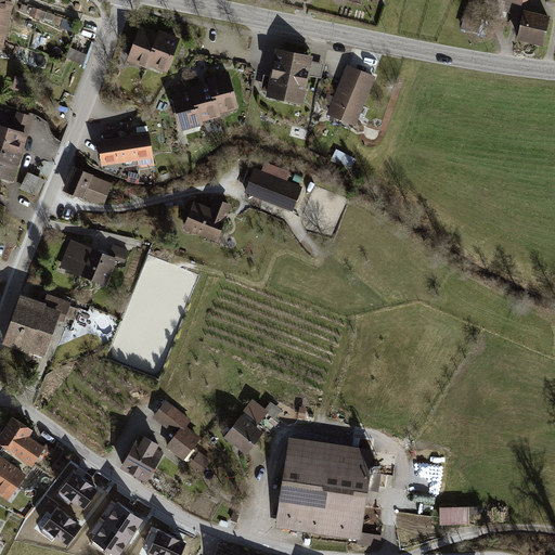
[(0,0),(0,10),(11,14),(14,2),(0,0)]
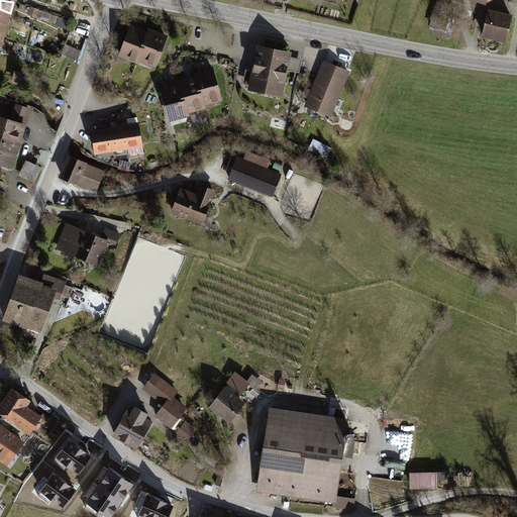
[(446,0),(446,4),(447,4),(445,10),(471,17),(473,12),(474,12),(477,3),(486,5),(487,4),(491,5),(492,0),(446,0)]
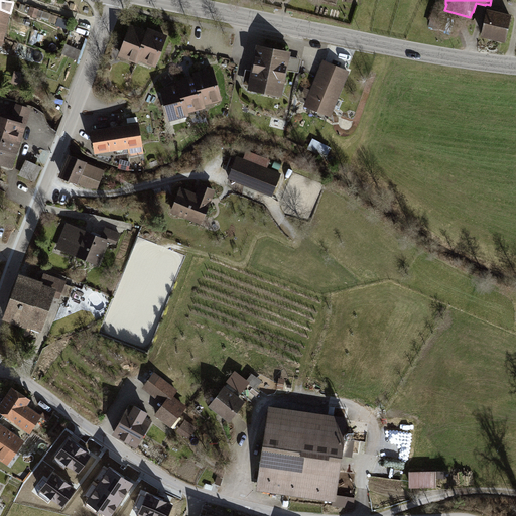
[(36,9),(28,6),(26,13),(34,16),(36,9)]
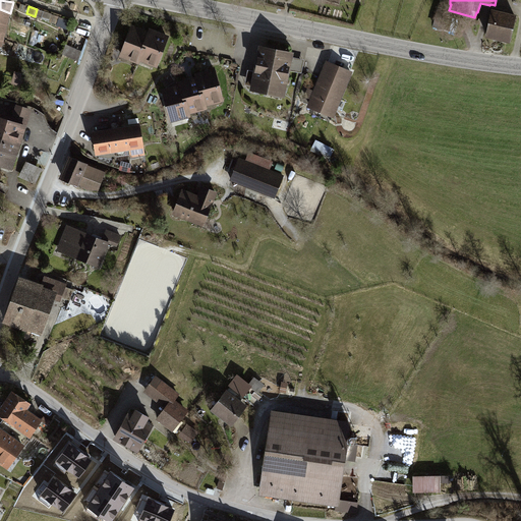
[(0,9),(0,20),(8,22),(10,13),(0,9)]
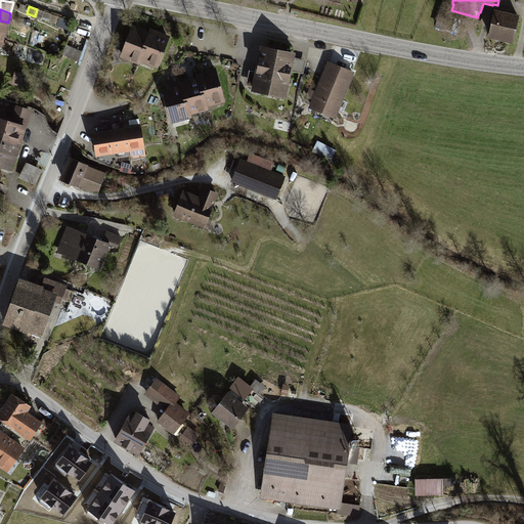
[(520,15),(494,10),(488,38),(513,44),(520,15)]
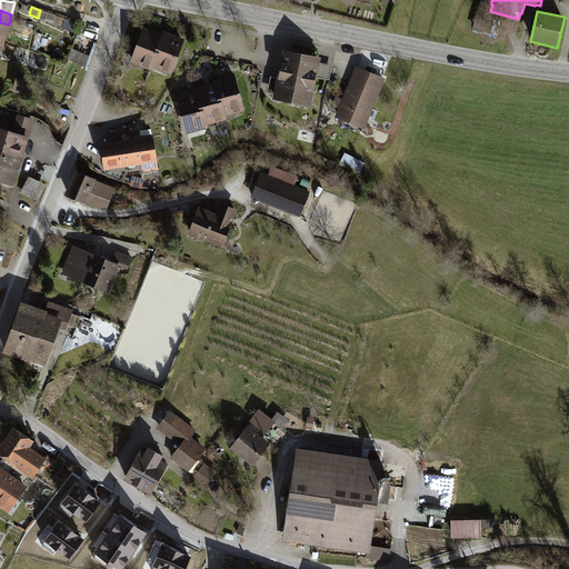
[(152,71),(153,68),(160,52),(157,51),(162,35),(145,27),(130,62),(152,71)]
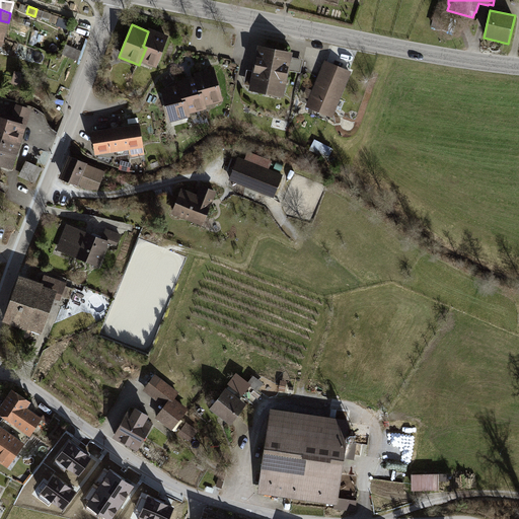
[(149,28),(148,31),(143,47),(146,48),(140,62),(157,69),(169,36),(149,28)]
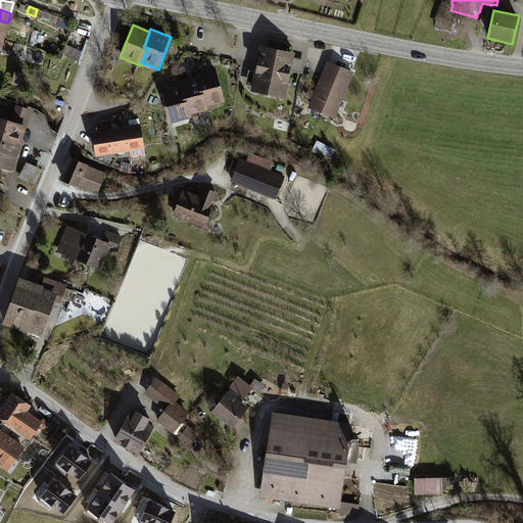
[(68,45),(64,56),(81,62),(85,52),(68,45)]
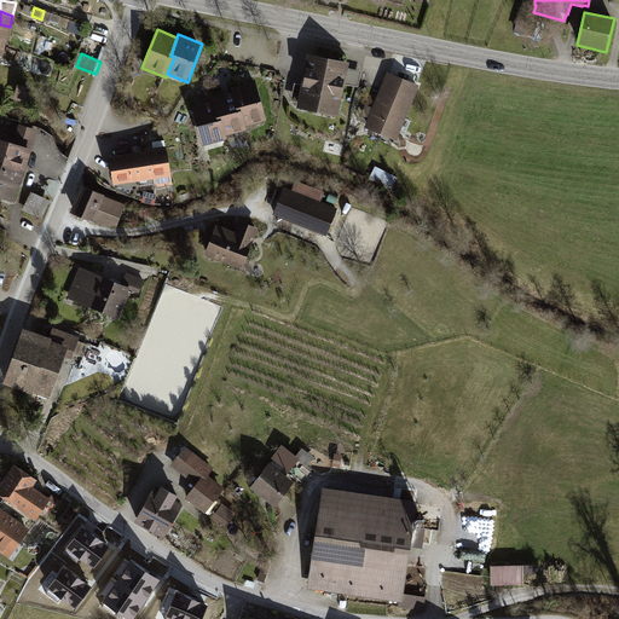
[(351,63),(308,55),(298,109),(340,117),(351,63)]
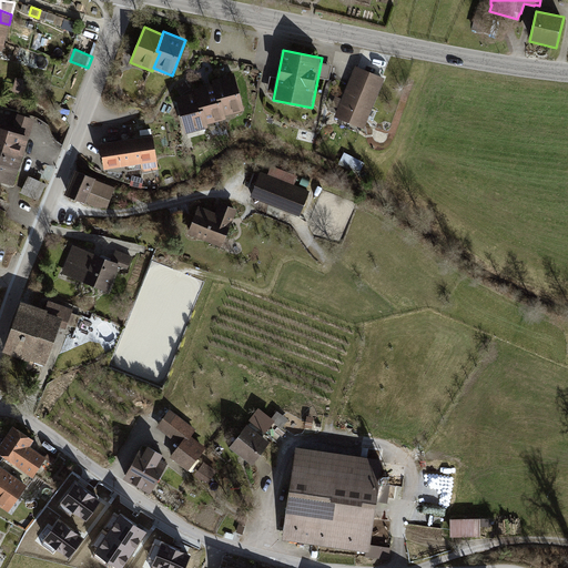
[(386,79),(356,67),(335,118),(365,130),(386,79)]
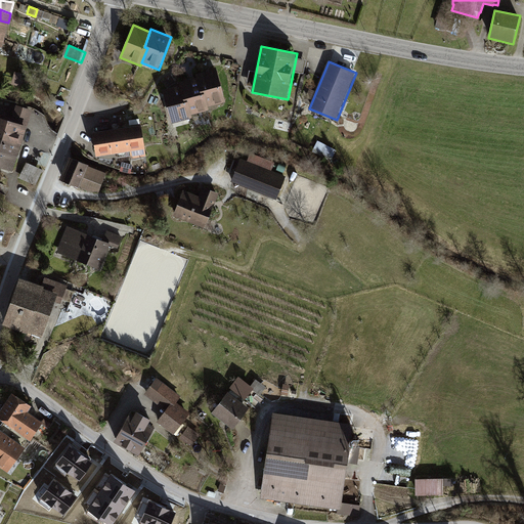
[(197,75),(198,78),(202,94),(205,93),(209,107),(226,102),(217,69),(197,75)]
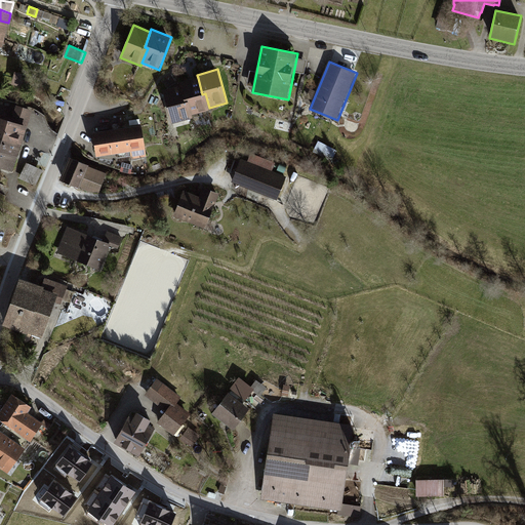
[(247,86),(252,87),(256,72),(251,71),(247,86)]
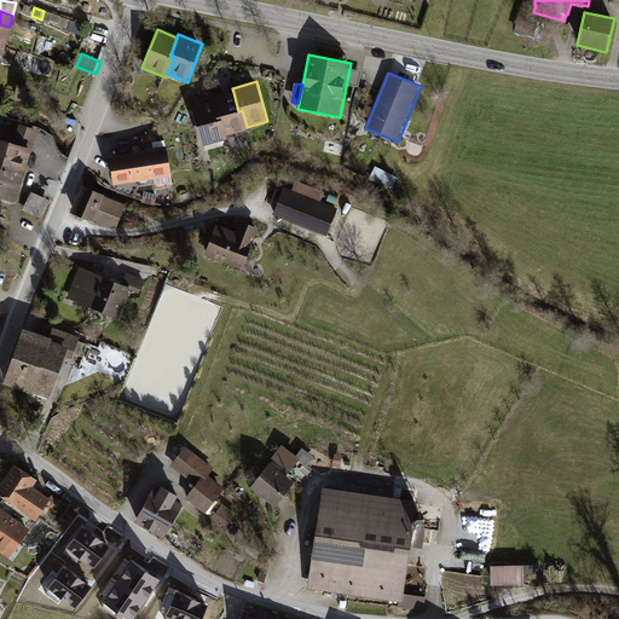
[(248,131),(247,127),(242,110),(238,111),(233,92),(212,98),(213,100),(218,120),(223,119),(227,137),(248,131)]
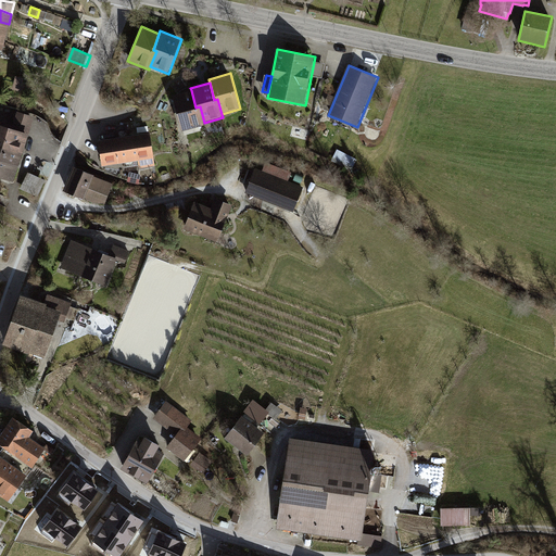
[(204,126),(204,123),(200,106),(196,108),(191,90),(173,96),(182,131),(204,126)]
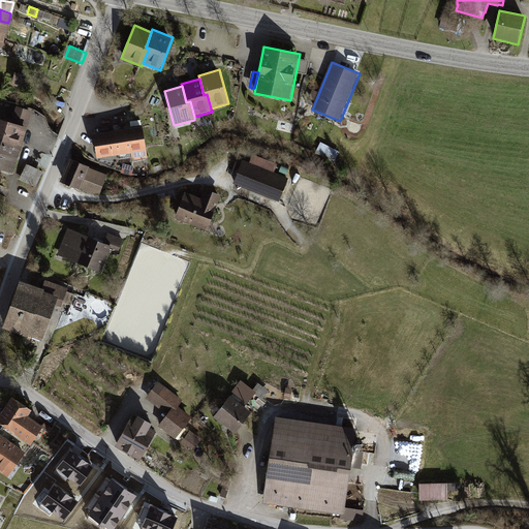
[(0,141),(21,148),(33,113),(17,106),(10,123),(0,119),(0,141)]
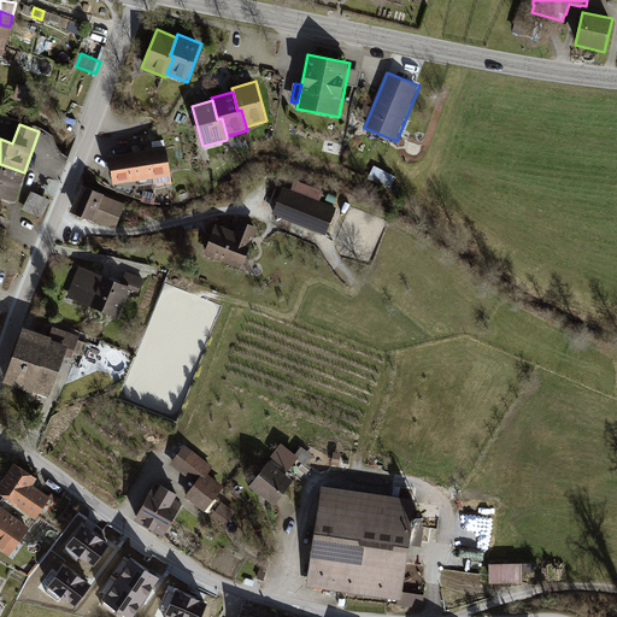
[(109,157),(113,186),(171,176),(168,148),(109,157)]
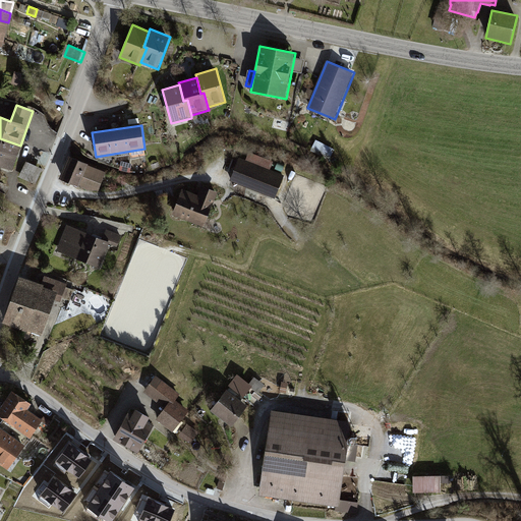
[(0,167),(12,172),(20,146),(0,138),(0,167)]
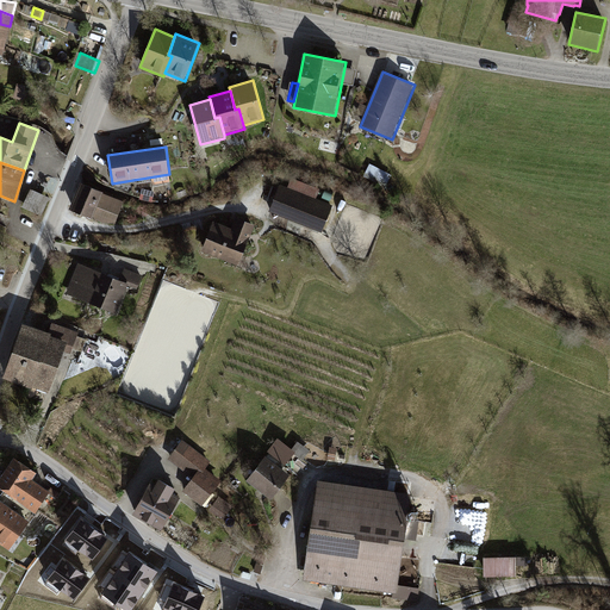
[(386,186),(392,174),(371,165),(366,175),(386,186)]
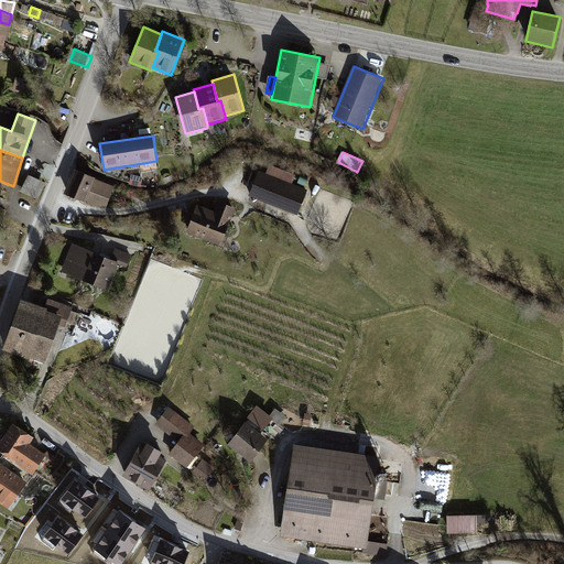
[(267,174),(259,172),(249,196),(299,215),(307,191),(292,185),(295,176),(270,166),(267,174)]
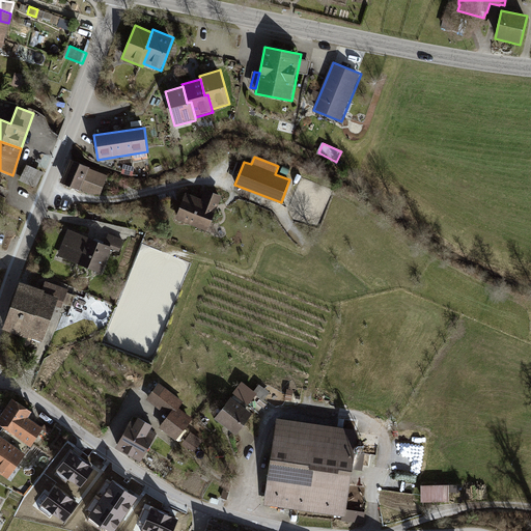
[(90,168),(70,160),(60,184),(80,192),(80,191),(89,194),(101,195),(108,176),(90,169),(90,168)]
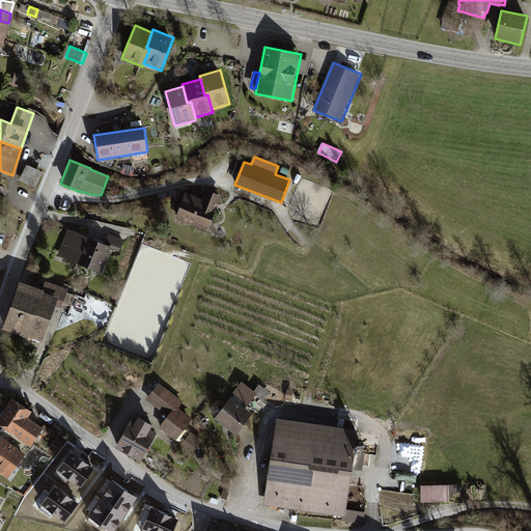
[(43,173),(27,165),(19,180),(35,189),(43,173)]
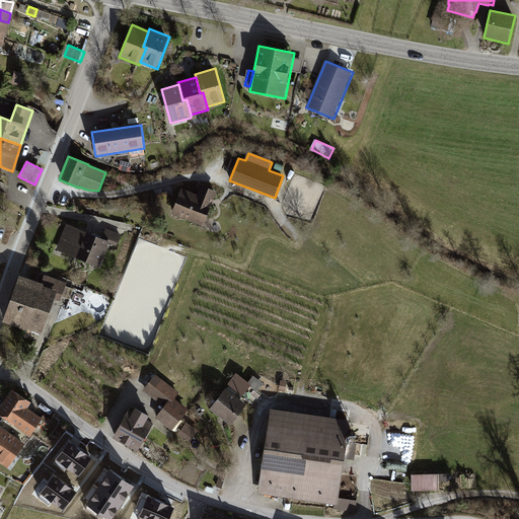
[(197,195),(181,189),(171,214),(203,227),(217,192),(201,186),(197,195)]
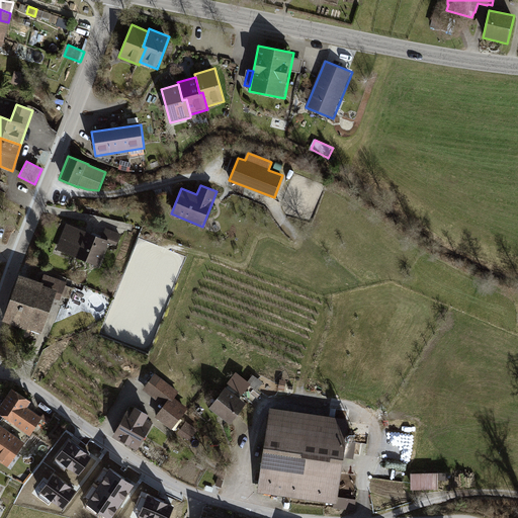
[(102,238),(66,224),(56,250),(99,267),(109,243),(116,246),(120,234),(106,229),(102,238)]
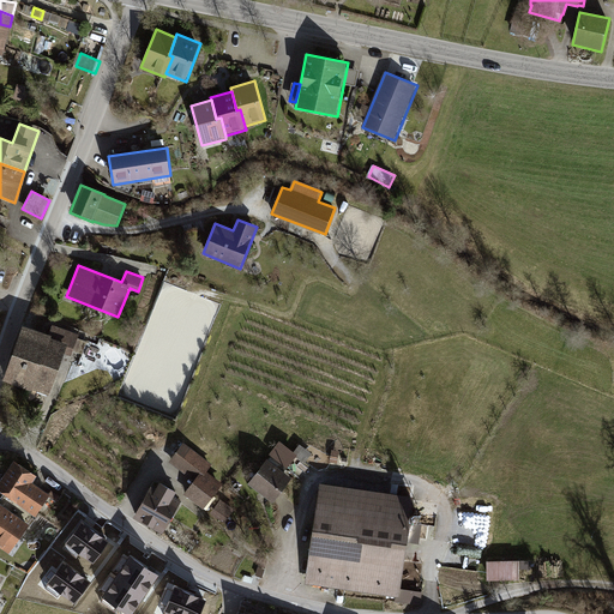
[(23,325),(2,380),(49,396),(65,354),(71,356),(79,335),(53,326),(49,335),(23,325)]
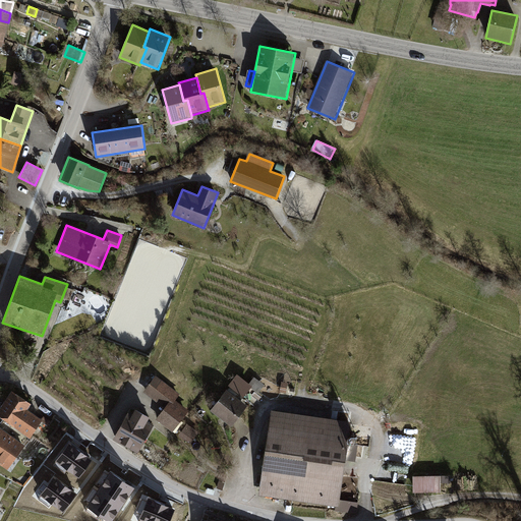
[(230,386),(228,389),(240,399),(242,396),(243,396),(250,387),(257,393),(265,385),(254,377),(249,383),(237,372),(228,385),(230,386)]
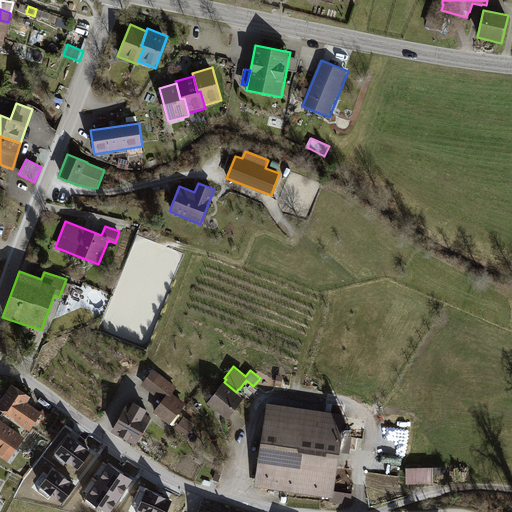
[(140,384),(161,400),(169,389),(172,392),(176,386),(152,368),(140,384)]
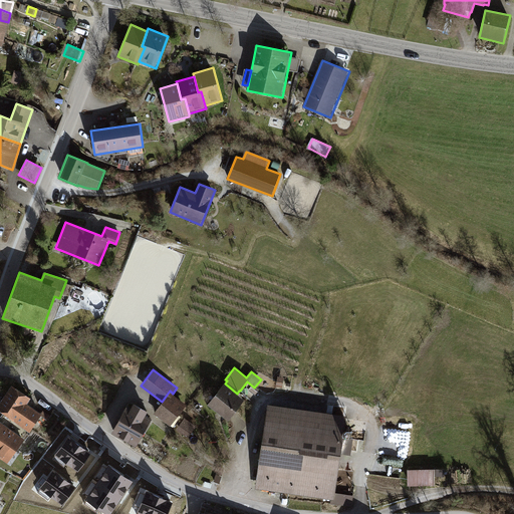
[(284,376),(277,375),(276,387),(282,388),(284,376)]
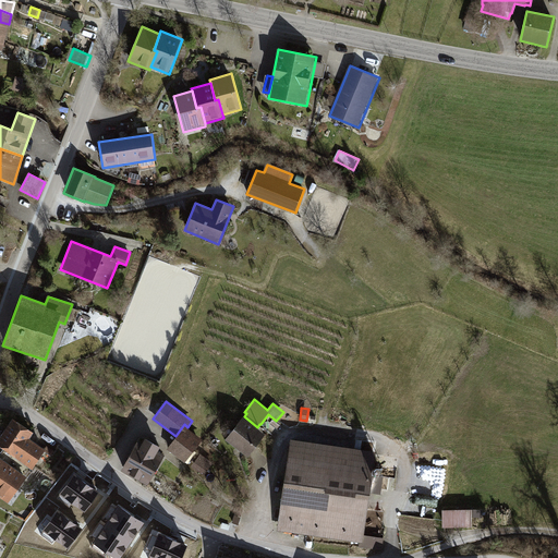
[(242,415),(225,438),(247,456),(265,433),(257,427),(244,416),(242,415)]
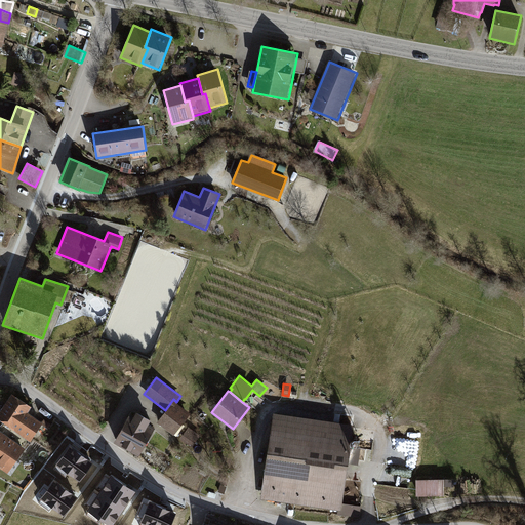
[(32,408),(12,395),(0,412),(0,421),(31,442),(43,425),(28,413),(32,408)]
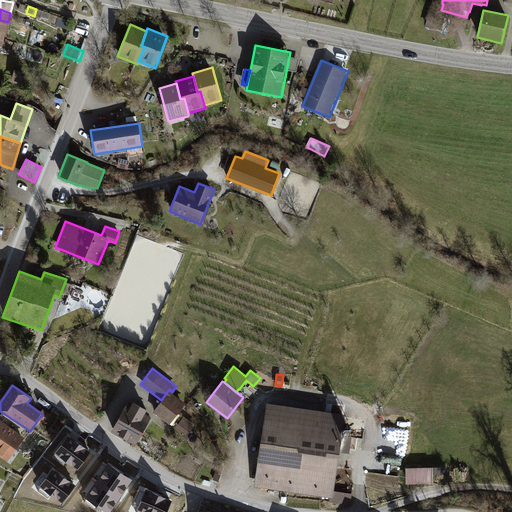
[(172,392),(169,389),(161,400),(152,411),(169,424),(186,402),(172,392)]
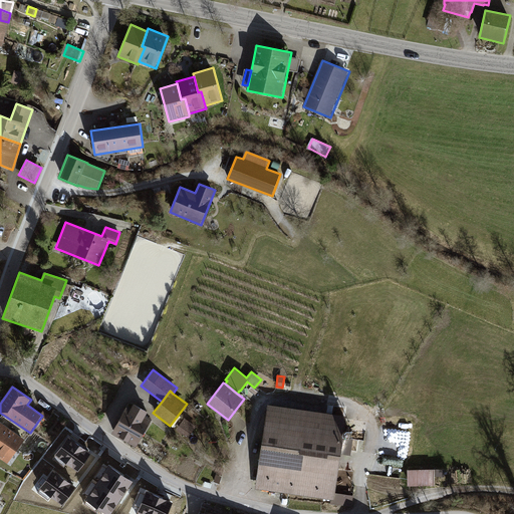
[(130,406),(125,404),(110,430),(136,445),(151,418),(144,414),(147,409),(133,401),(130,406)]
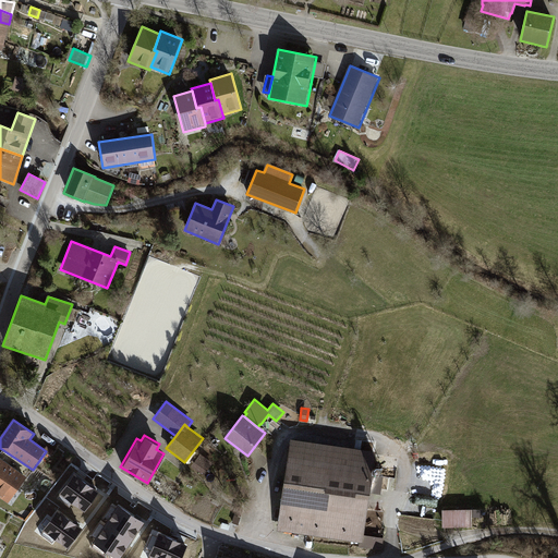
[(376,449),(290,437),(277,530),(362,542),(376,449)]
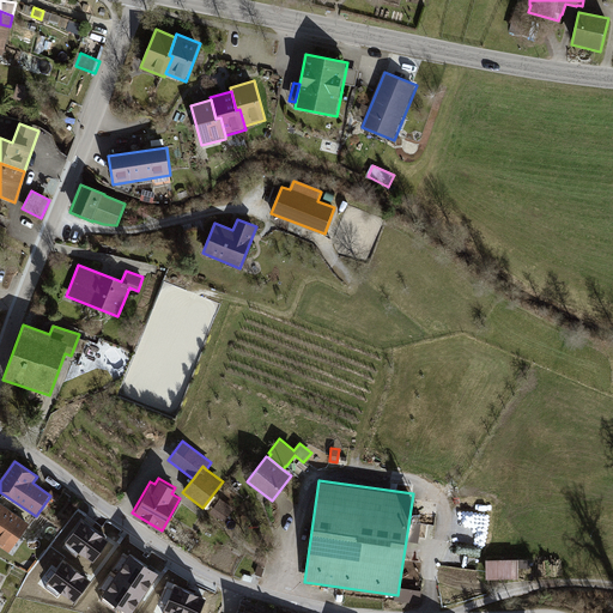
[(231,509),(218,501),(210,514),(223,522),(231,509)]
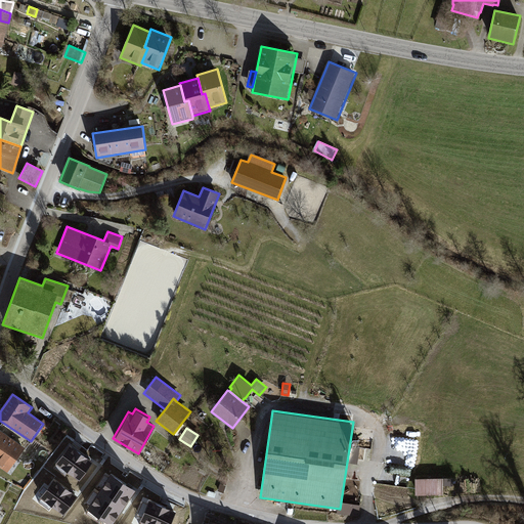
[(26,448),(0,431),(0,469),(7,474),(26,448)]
